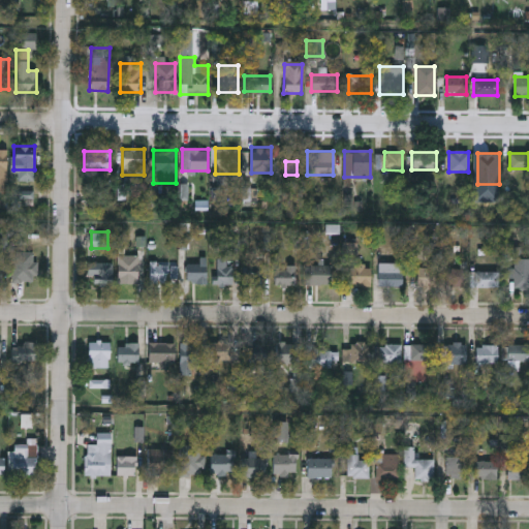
[(118,282),(118,257),(137,257),(137,282),(118,282)]
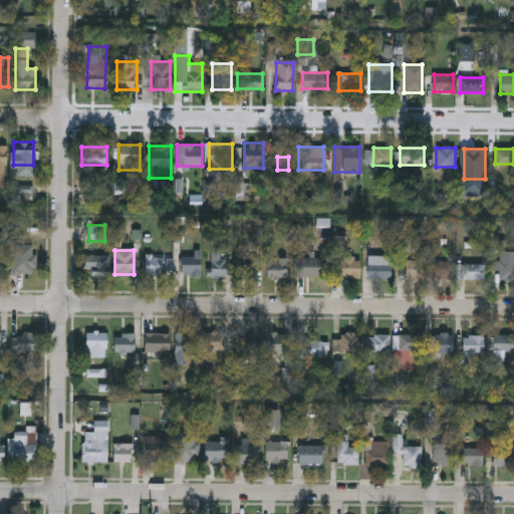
[(513,280),(499,280),(499,250),(513,250),(513,280)]
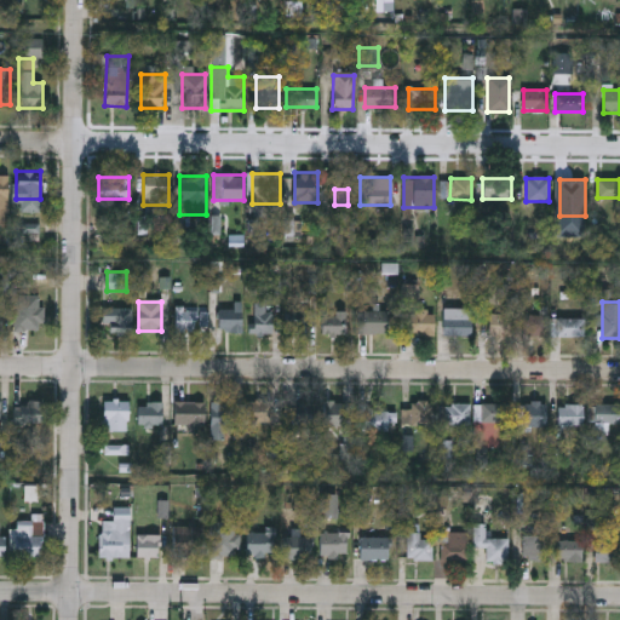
[(41,329),(17,329),(17,306),(41,306),(41,329)]
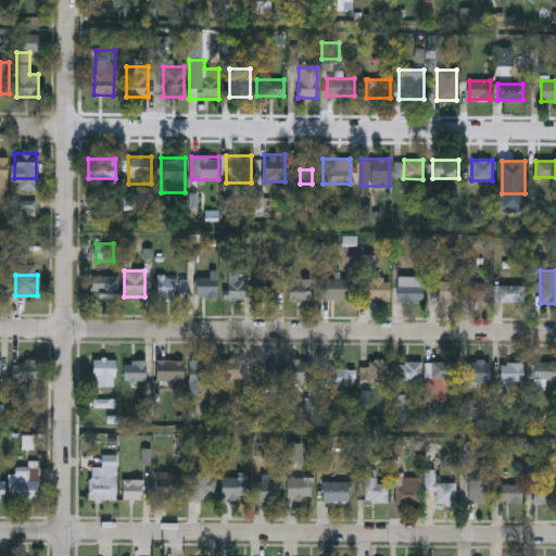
[(175,275),(175,298),(156,298),(156,275),(175,275)]
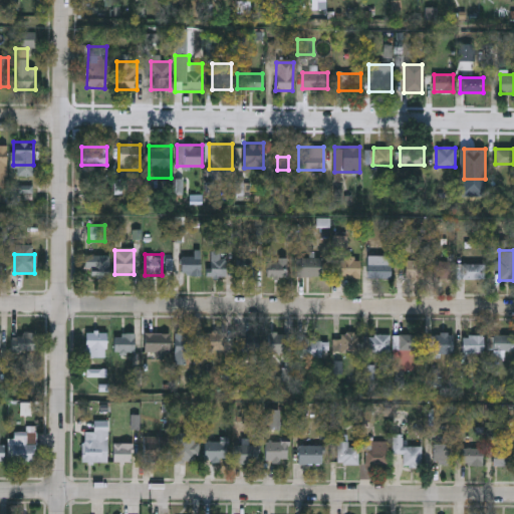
[(108,255),(108,276),(87,276),(87,255),(108,255)]
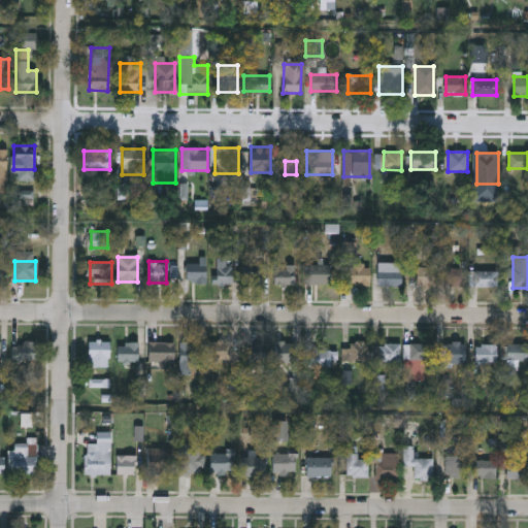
[(205,262),(205,282),(186,282),(186,262),(205,262)]
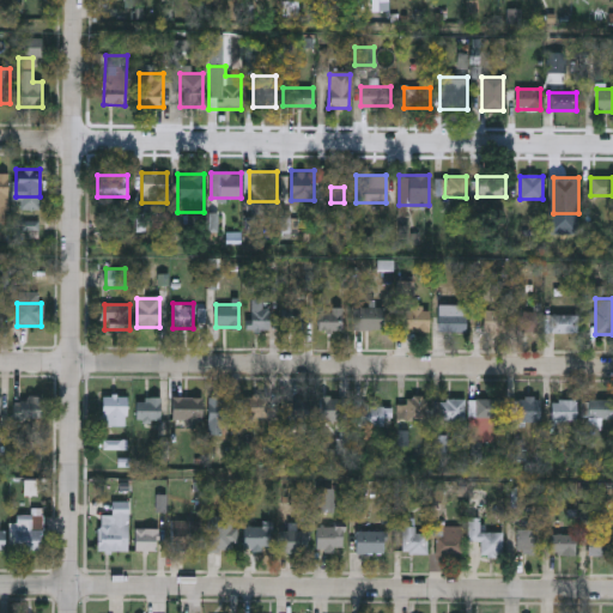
[(465,331),(437,331),(437,304),(465,304),(465,331)]
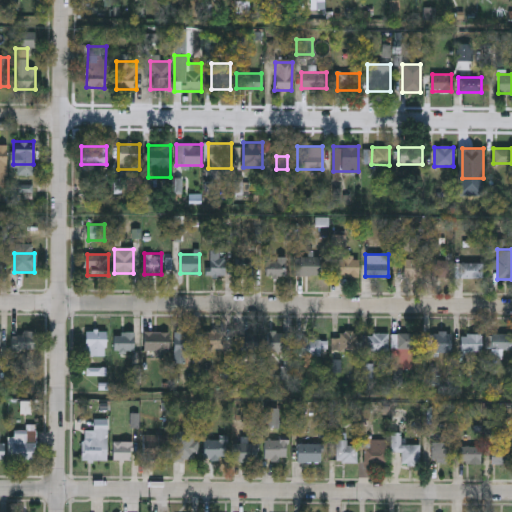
[(225,255),(225,275),(208,275),(208,255),(225,255)]
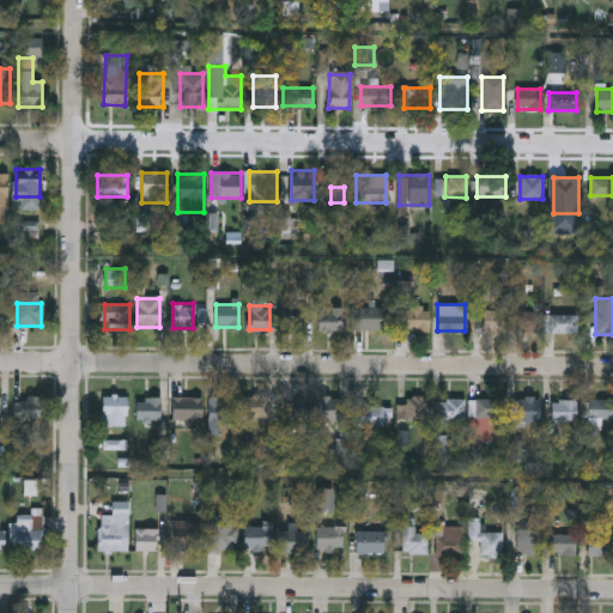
[(304,328),(281,328),(281,307),(304,307),(304,328)]
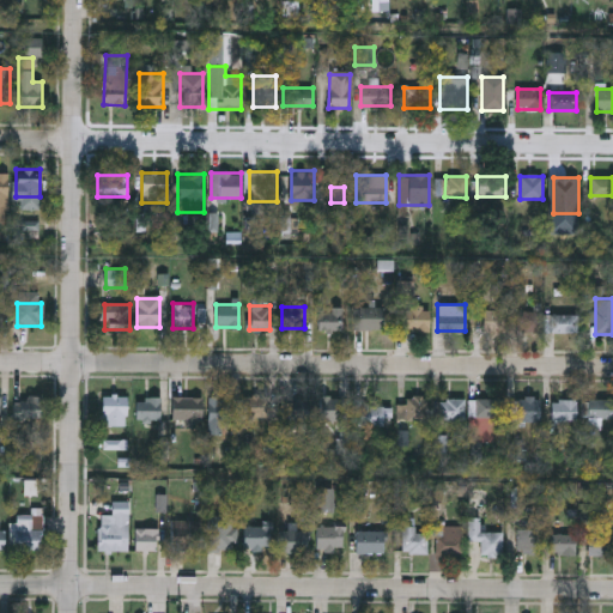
[(343,307),(343,329),(319,329),(319,307),(343,307)]
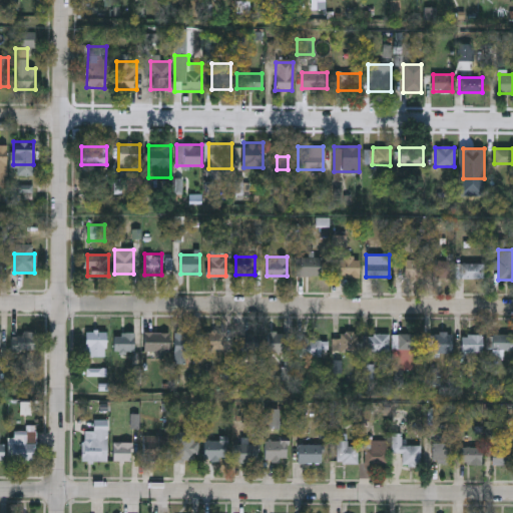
[(297,275),(297,257),(322,257),(322,275),(297,275)]
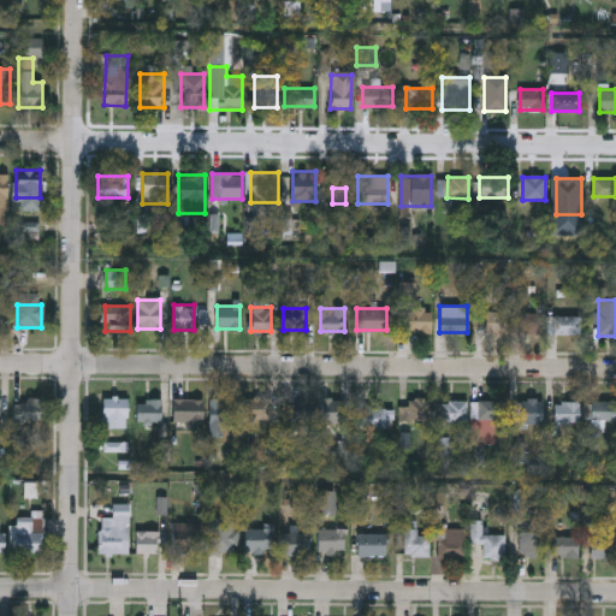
[(431,330),(402,330),(402,308),(431,308),(431,330)]
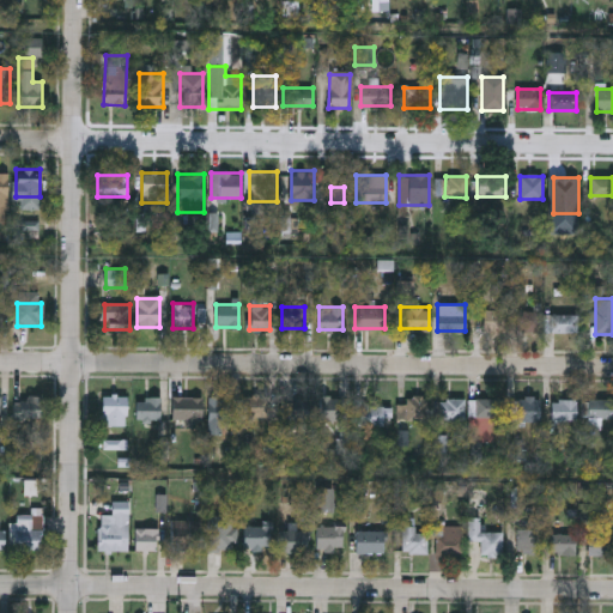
[(483,333),(483,309),(505,309),(505,333),(483,333)]
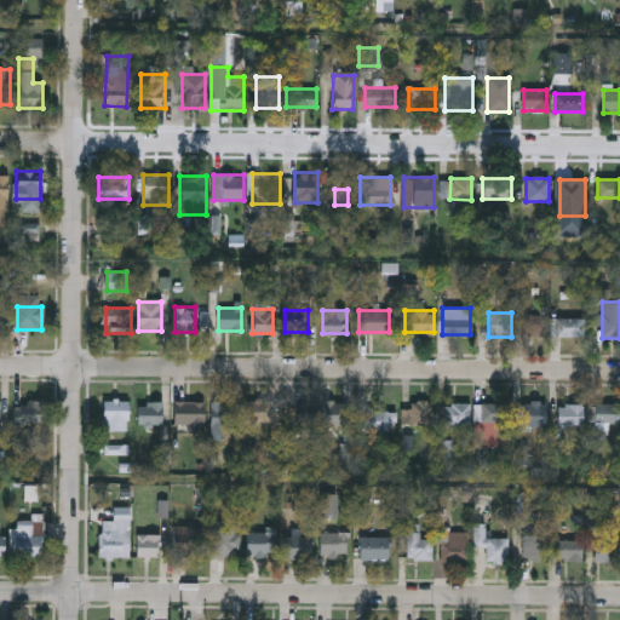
[(547,315),(547,334),(522,334),(522,315),(547,315)]
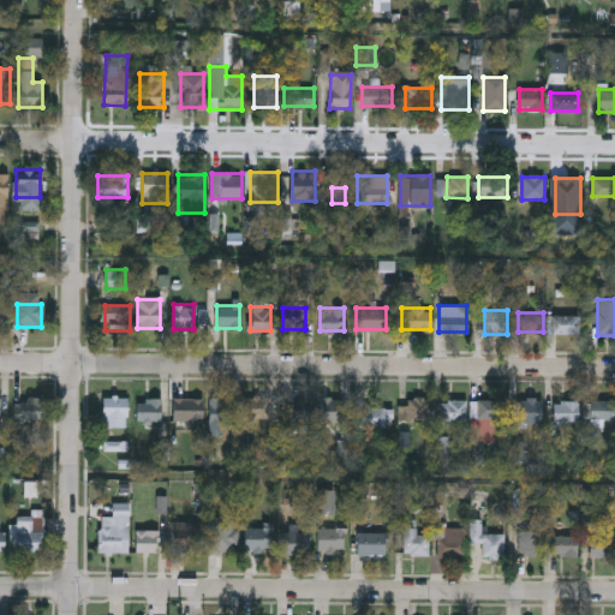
[(551,333),(551,315),(579,315),(579,333),(551,333)]
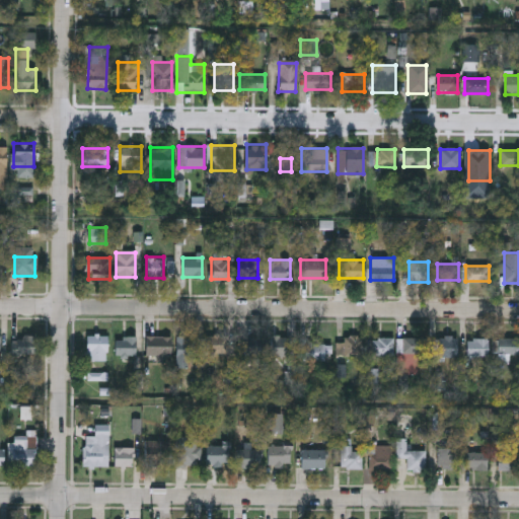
[(86,361),(86,335),(107,335),(107,361),(86,361)]
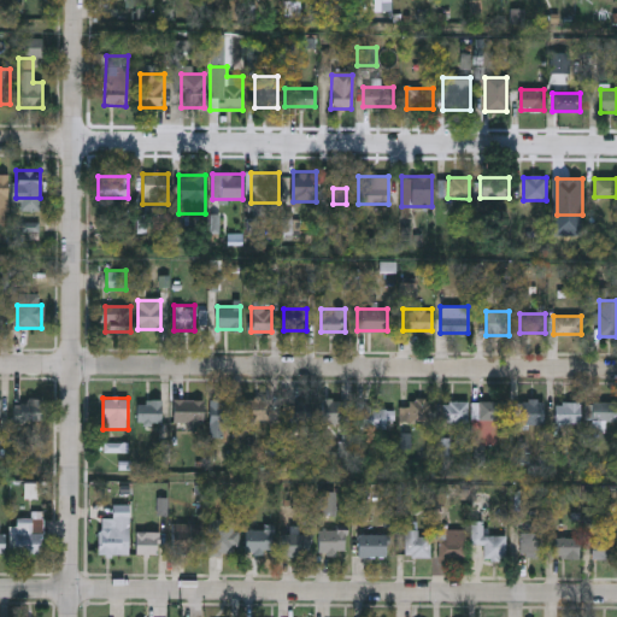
[(270,419),(245,419),(245,398),(270,398),(270,419)]
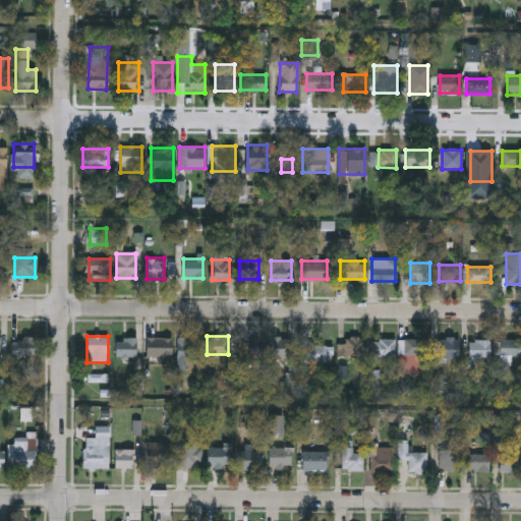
[(271,357),(271,336),(289,336),(289,357),(271,357)]
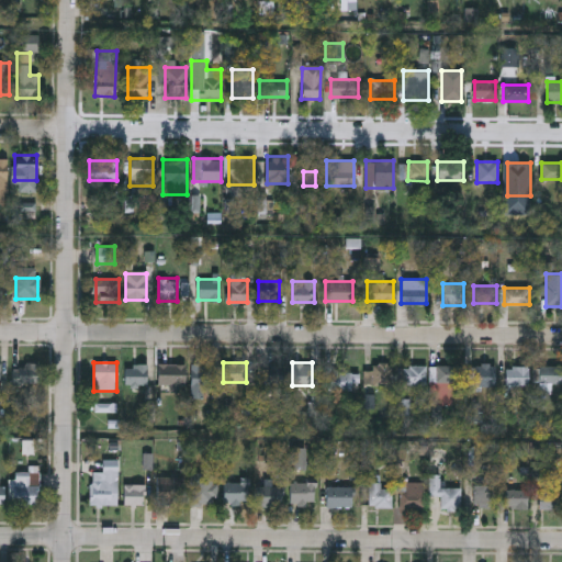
[(147,363),(147,390),(125,390),(125,363),(147,363)]
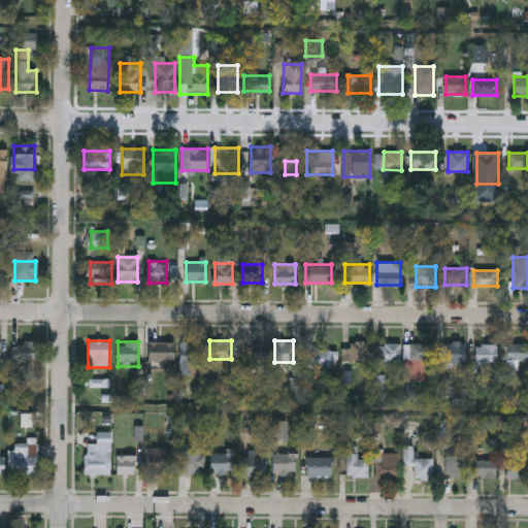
[(172,341),(172,367),(158,367),(158,362),(149,362),(149,341),(172,341)]
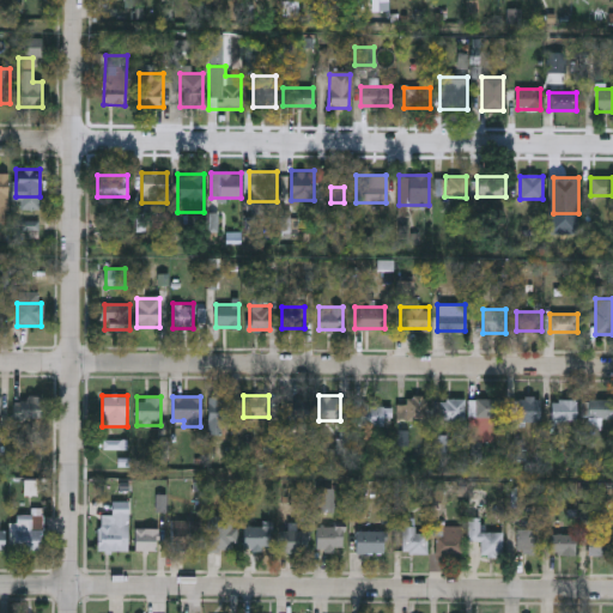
[(405,396),(426,396),(426,420),(405,420),(405,396)]
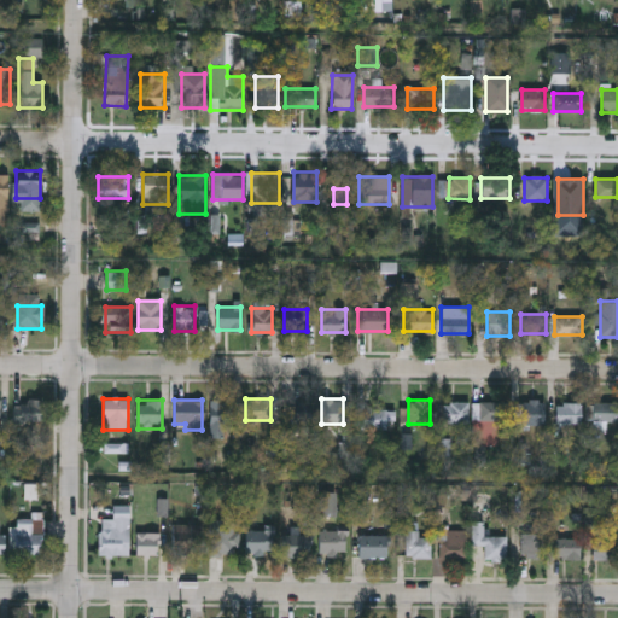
[(520,400),(543,400),(543,424),(520,424),(520,400)]
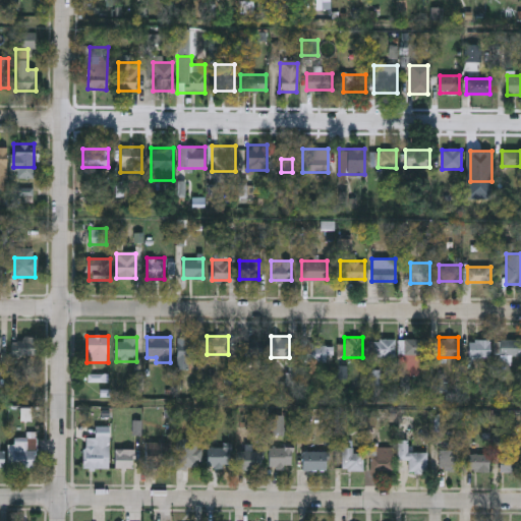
[(11,354),(11,338),(36,338),(36,354),(11,354)]
